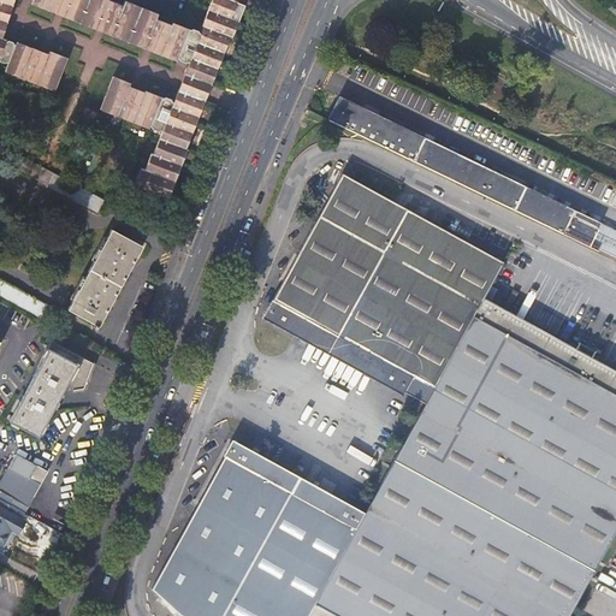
[(230,0),(211,0),(200,27),(202,28),(199,35),(196,31),(191,29),(188,30),(172,23),(170,27),(154,19),(157,15),(124,1),(122,7),(106,1),(106,0),(0,0),(0,3),(12,7),(15,0),(33,0),(31,5),(55,15),(59,6),(66,10),(63,18),(71,22),(73,17),(81,21),(80,24),(95,30),(99,23),(107,25),(104,34),(128,43),(130,40),(137,43),(136,46),(147,51),(150,43),(158,46),(155,54),(176,63),(178,59),(190,64),(185,76),(209,86),(211,86),(226,47),(225,46),(229,37),(231,39),(244,6),(230,0)]
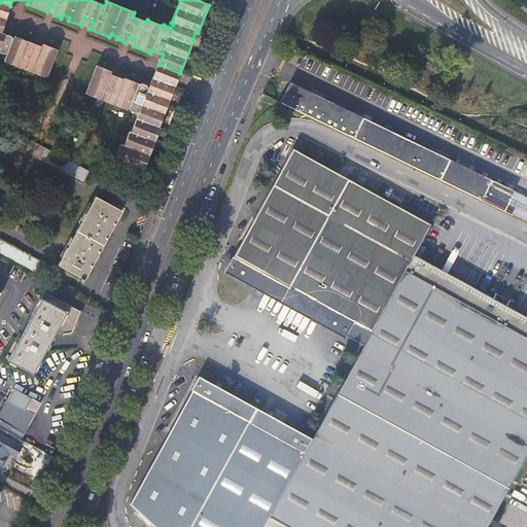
[(198,0),(218,9),(222,0),(198,0)]
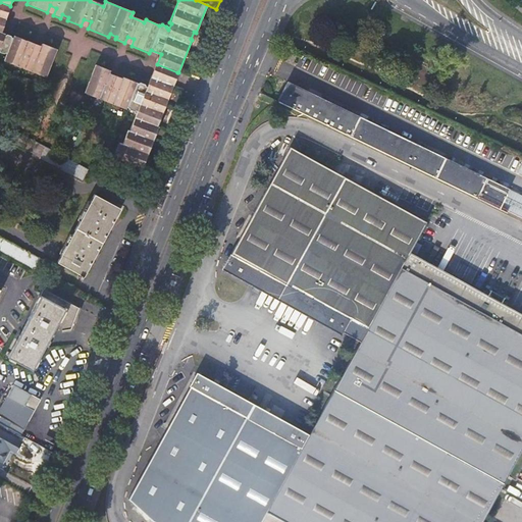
[(0,18),(5,20),(8,13),(10,6),(0,2),(0,18)]
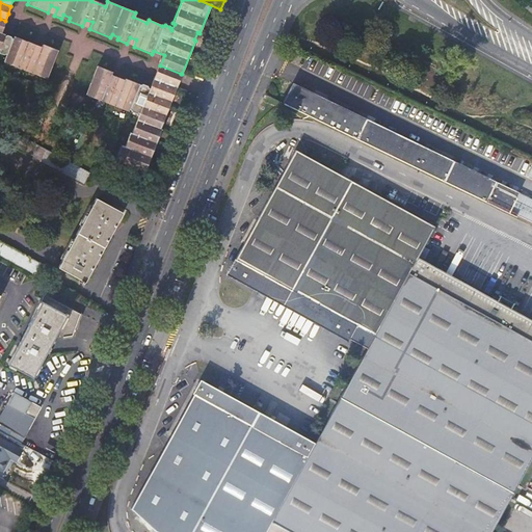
[(51,5),(48,12),(54,16),(57,8),(51,5)]
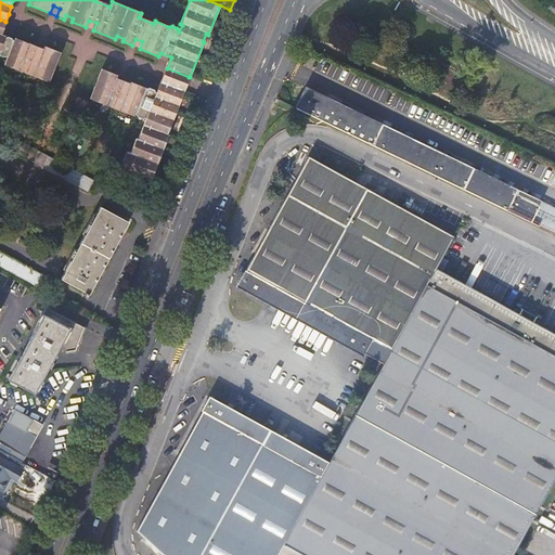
[(0,20),(0,57),(1,59),(4,56),(5,56),(2,65),(47,84),(52,72),(52,71),(54,64),(55,64),(60,53),(44,48),(43,50),(14,39),(13,41),(4,38),(4,36),(1,35),(5,22),(0,20)]
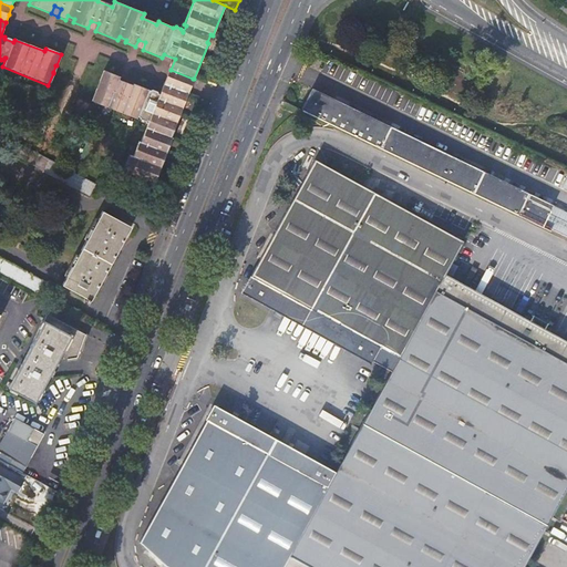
[(91,21),(88,28),(95,31),(99,23),(91,21)]
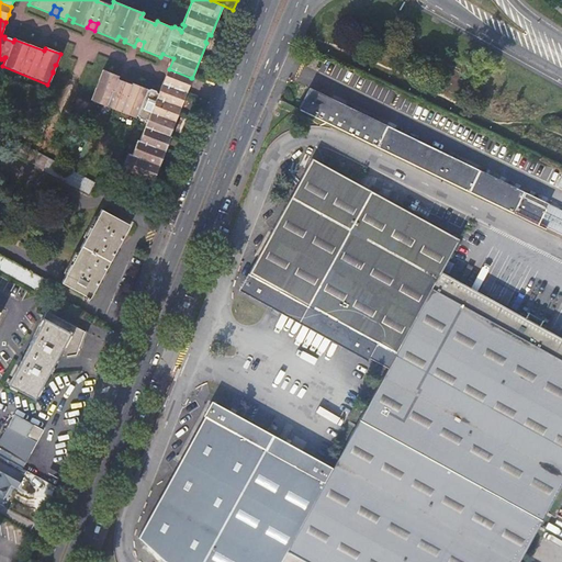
[(137,40),(134,46),(142,49),(144,42),(137,40)]
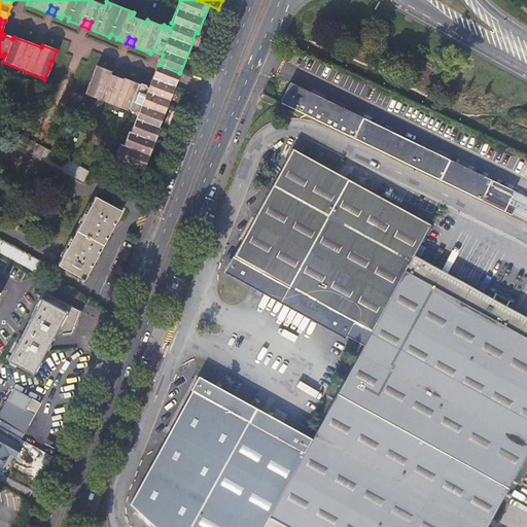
[(179,73),(159,65),(155,71),(152,78),(174,86),(176,80),(179,73)]
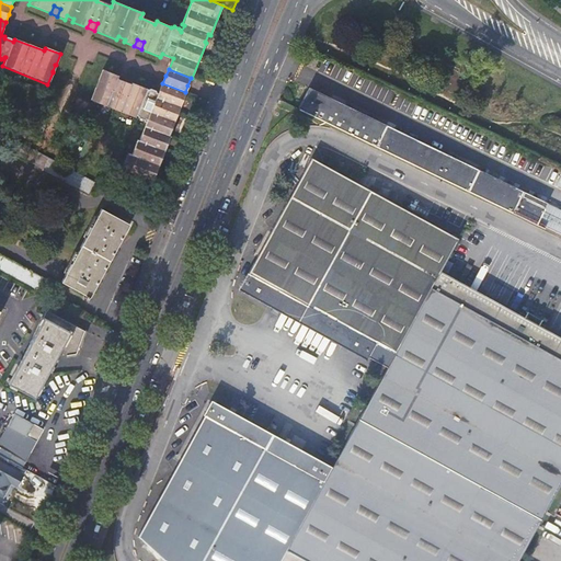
[(185,92),(162,83),(158,95),(133,86),(132,87),(117,80),(118,77),(103,71),(98,82),(99,83),(95,89),(94,89),(89,101),(133,119),(134,117),(135,118),(136,121),(140,123),(144,121),(145,122),(136,141),(135,142),(130,153),(128,152),(122,168),(141,175),(140,176),(152,182),(170,137),(167,136),(170,128),(172,129),(186,93),(185,92)]
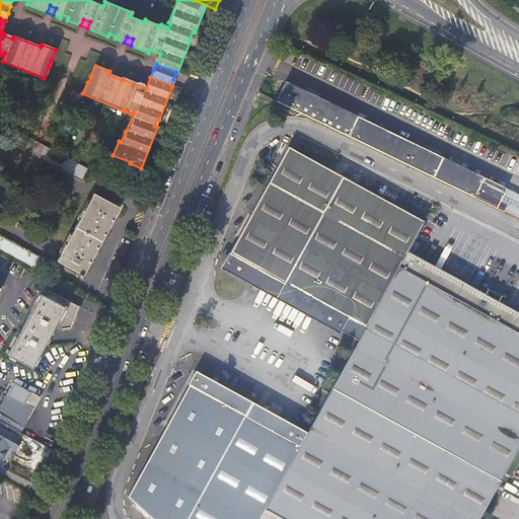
[(285,82),(276,101),(496,208),(506,189),(285,82)]
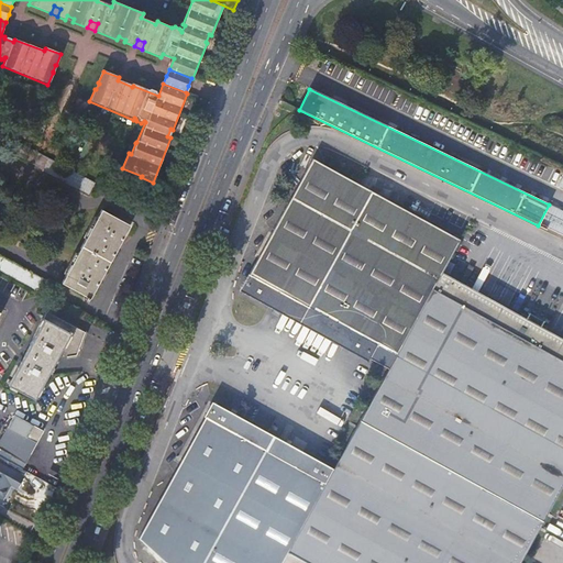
[(96,184),(10,139),(2,153),(88,198),(96,184)]
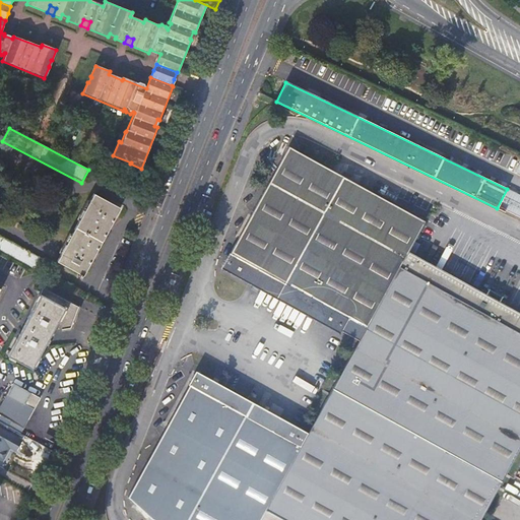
[(290,147),(219,271),(355,342),(404,256),(426,221),(290,147)]
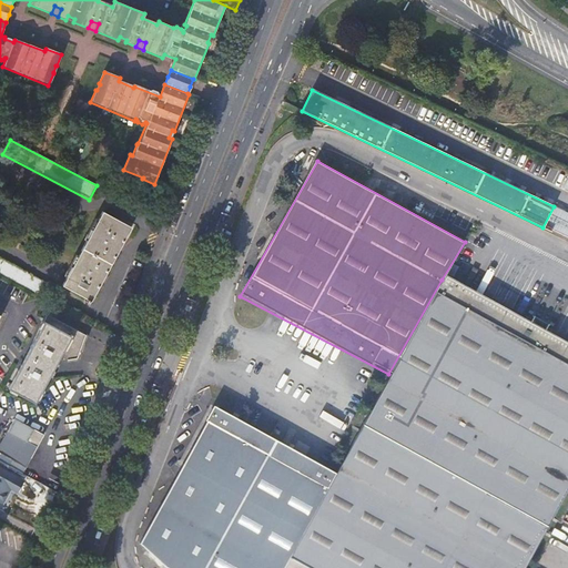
[(567,213),(554,206),(543,227),(546,229),(567,240),(567,213)]
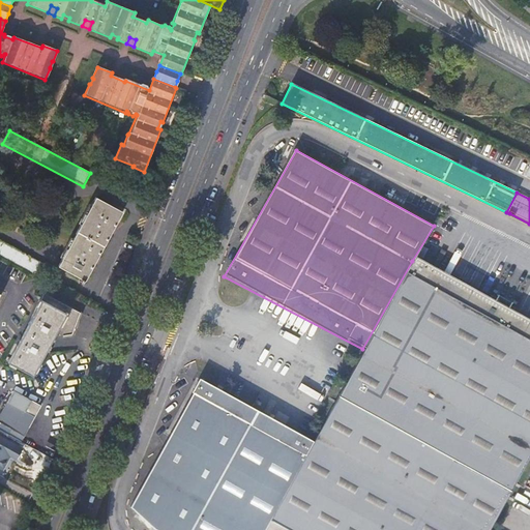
[(95,199),(57,267),(80,280),(78,283),(82,285),(84,282),(122,213),(95,199)]
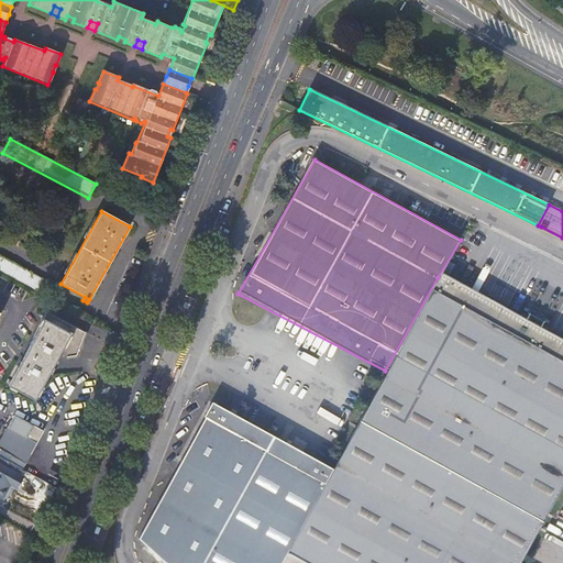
[(0,257),(0,274),(44,298),(51,285),(0,257)]
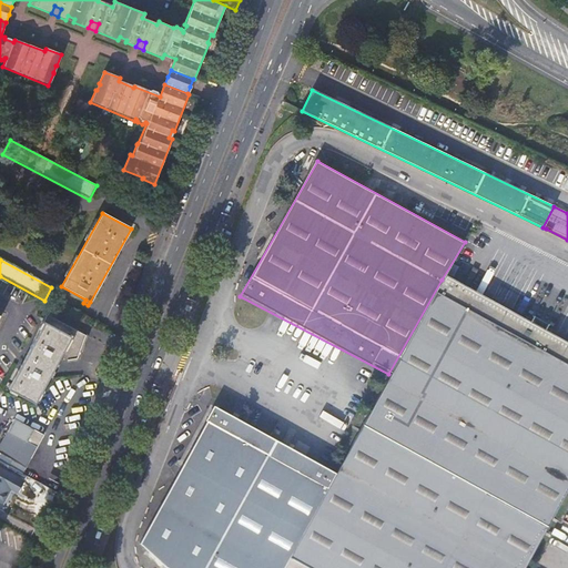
[(388,374),(364,422),(548,524),(567,488),(567,345),(442,280),(388,374)]
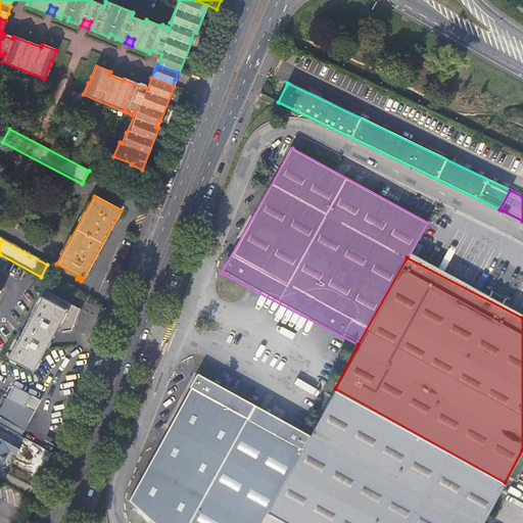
[(44,289),(11,351),(36,366),(53,334),(70,330),(77,307),(44,289)]
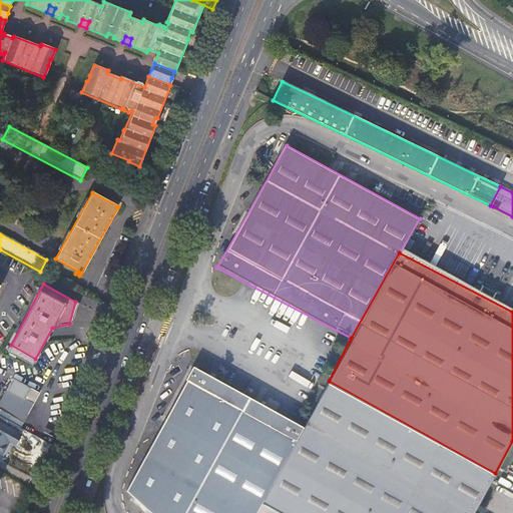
[(35,359),(11,345),(7,352),(31,365),(35,359)]
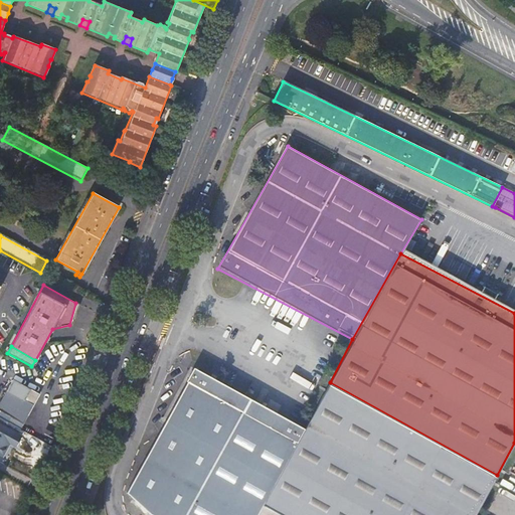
[(258,514),(304,433),(193,371),(127,494),(135,500),(141,505),(152,514),(258,514)]
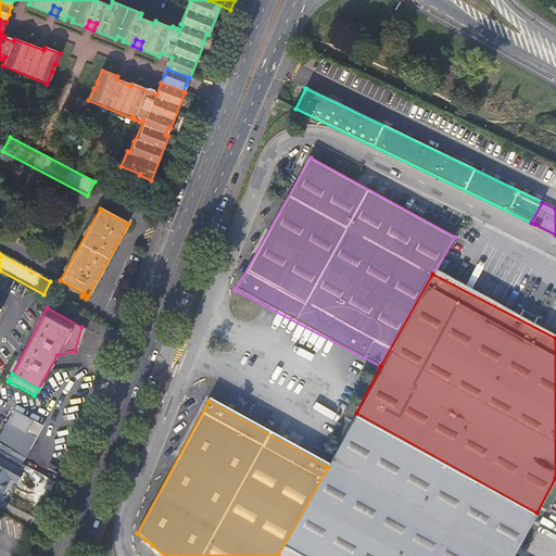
[(10,426),(0,443),(0,447),(24,460),(36,439),(26,433),(33,421),(14,412),(8,424),(10,426)]
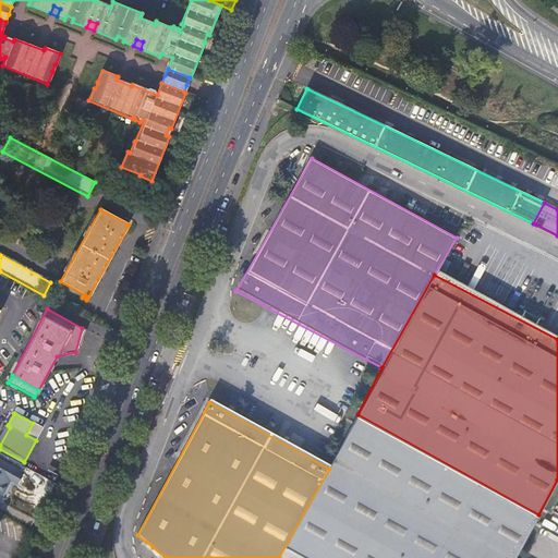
[(329,469),(279,557),(516,557),(538,514),(358,414),(329,469)]
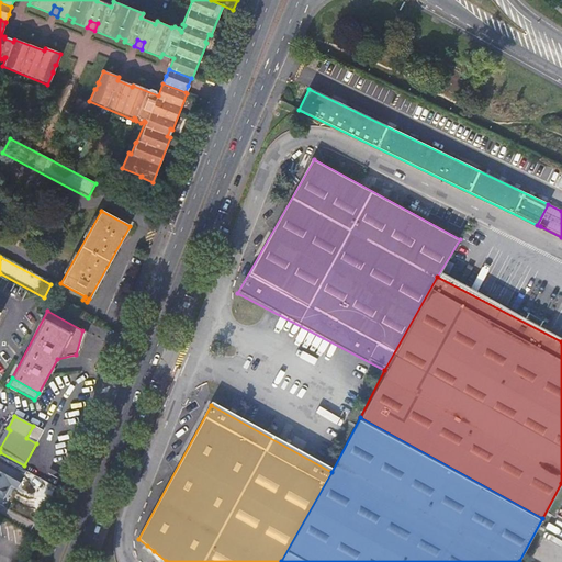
[(26,438),(36,444),(43,431),(33,426),(26,438)]
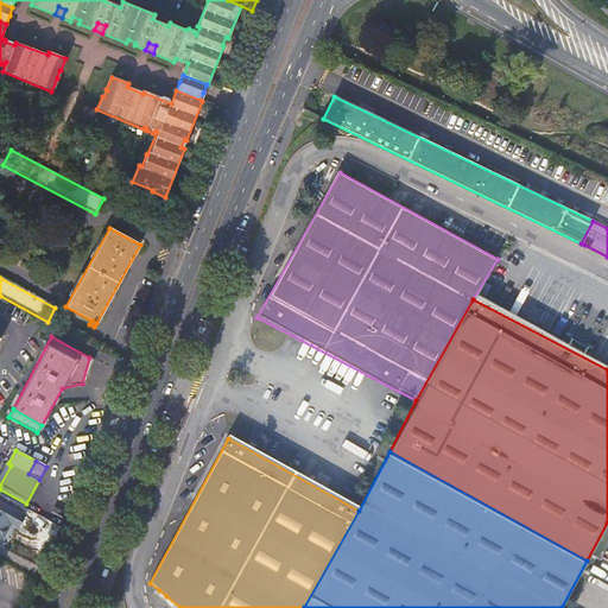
[(24,518),(0,504),(0,539),(4,542),(12,527),(18,530),(24,518)]
